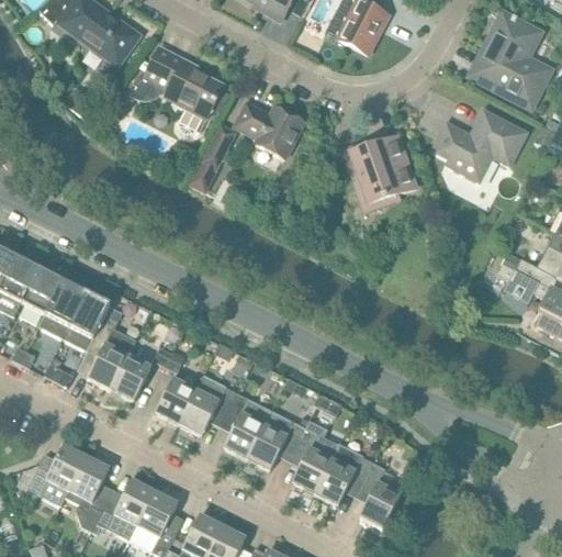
[(137,35),(108,14),(88,0),(46,0),(37,10),(52,23),(56,19),(116,64),(137,35)]
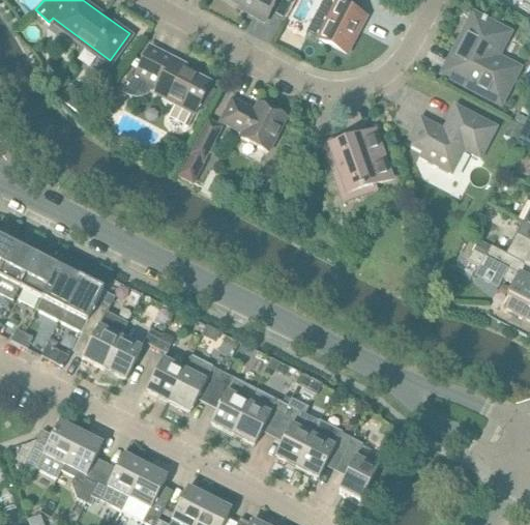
[(236,0),(266,16),(273,0),(236,0)]
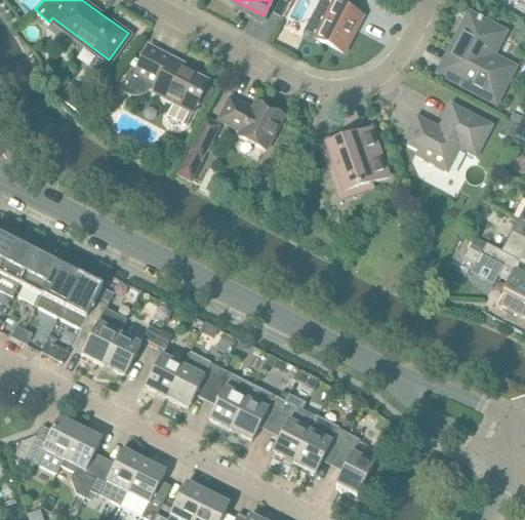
[(362,13),(351,7),(355,0),(318,0),(313,10),(321,14),(323,18),(315,35),(342,49),(362,13)]
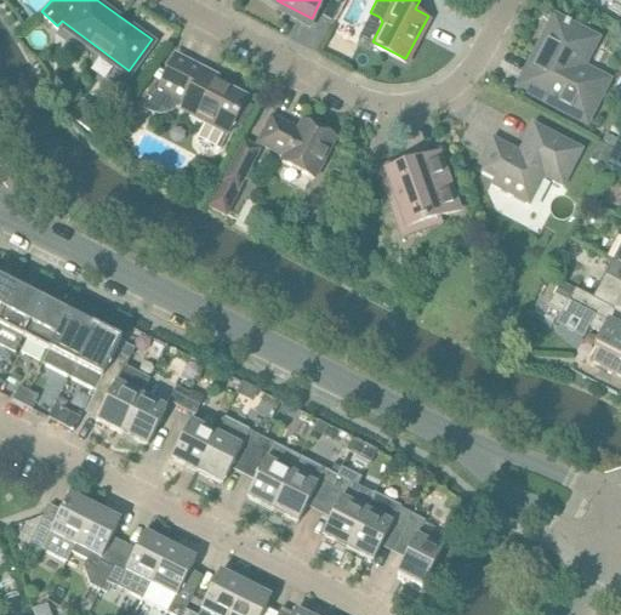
[(519,81),(519,83),(585,117),(605,77),(581,64),(596,35),(569,21),(570,20),(567,17),(565,18),(554,13),(540,41),(540,43),(531,58),(530,60),(519,81)]
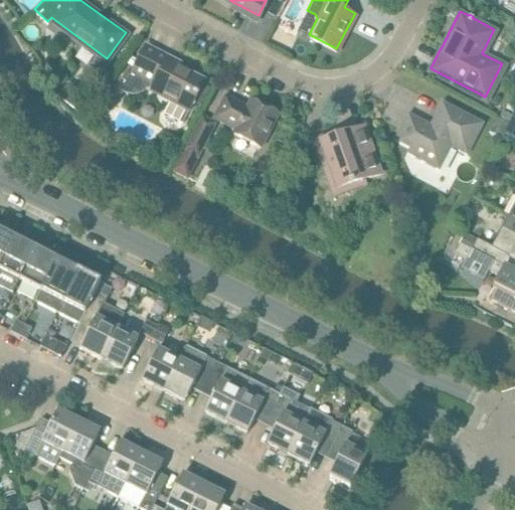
[(113,81),(100,103),(110,109),(122,90),(123,91),(125,91),(126,92),(128,92),(129,93),(131,93),(132,93),(134,93),(135,93),(137,92),(138,92),(140,91),(141,91),(142,90),(144,89),(145,88),(146,87),(147,85),(149,80),(153,82),(150,88),(154,90),(170,98),(163,111),(163,115),(168,122),(175,122),(178,119),(182,121),(188,108),(192,100),(202,81),(204,77),(199,75),(198,71),(187,65),(184,67),(179,64),(181,60),(169,54),(145,42),(131,69),(124,71),(117,85),(113,81)]
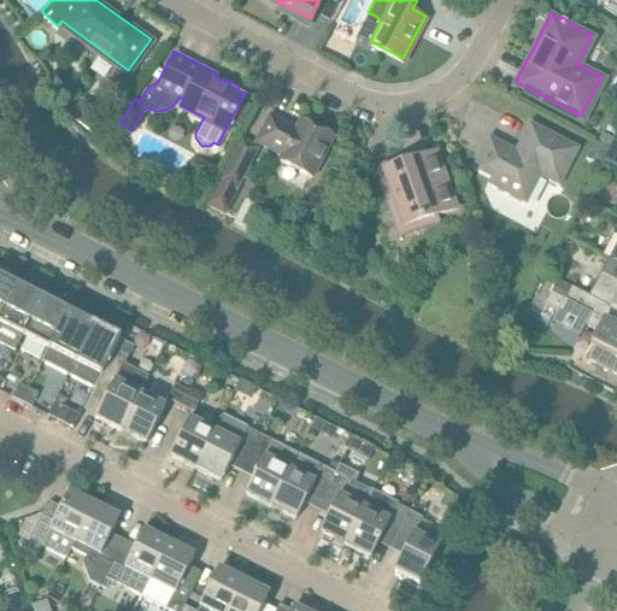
[(242,98),(230,119),(242,125),(254,104),(242,98)]
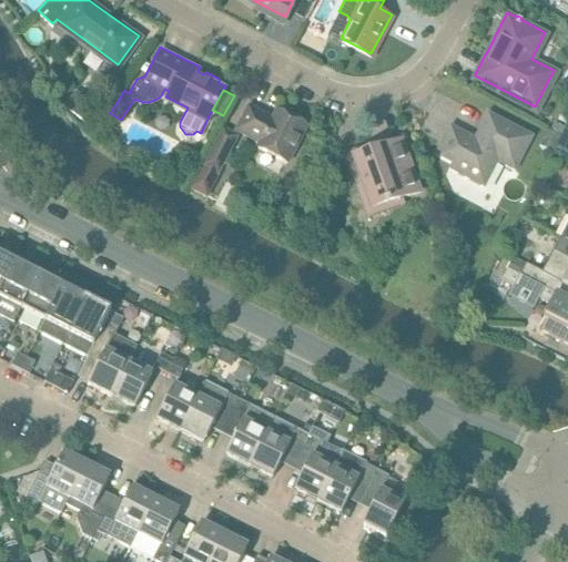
[(249,103),(236,126),(260,140),(257,144),(287,160),(291,153),(294,152),(298,144),(297,141),(306,122),(276,106),(272,115),(249,103)]
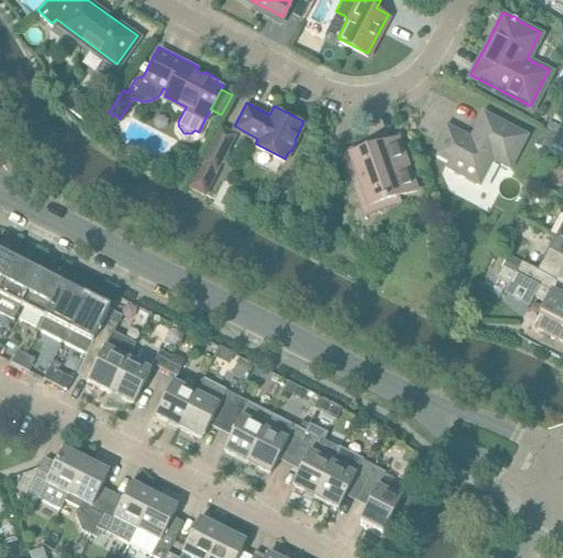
[(445,121),(430,151),(446,160),(444,164),(479,183),(493,157),(509,166),(528,132),(484,109),(471,134),(445,121)]
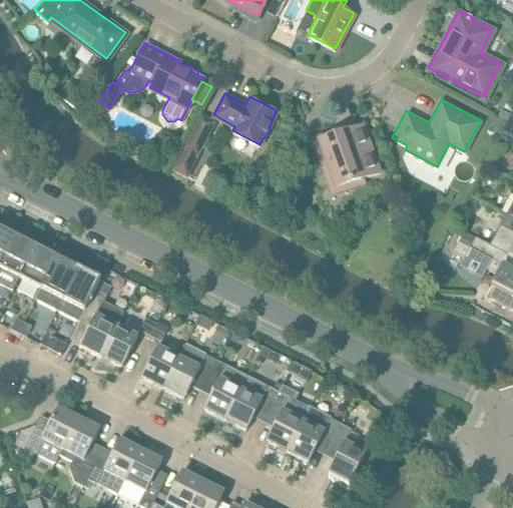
[(510,111),(501,107),(497,114),(506,118),(510,111)]
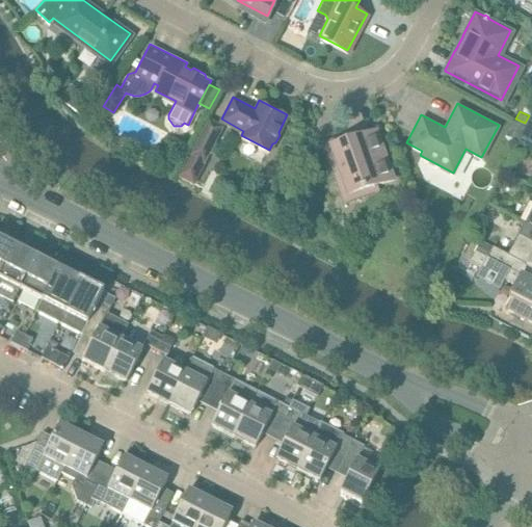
[(209,119),(190,153),(204,159),(221,125),(209,119)]
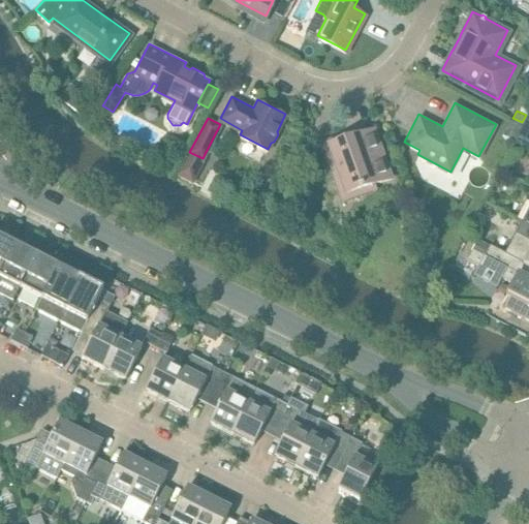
[(521,123),(510,118),(502,132),(514,137),(521,123)]
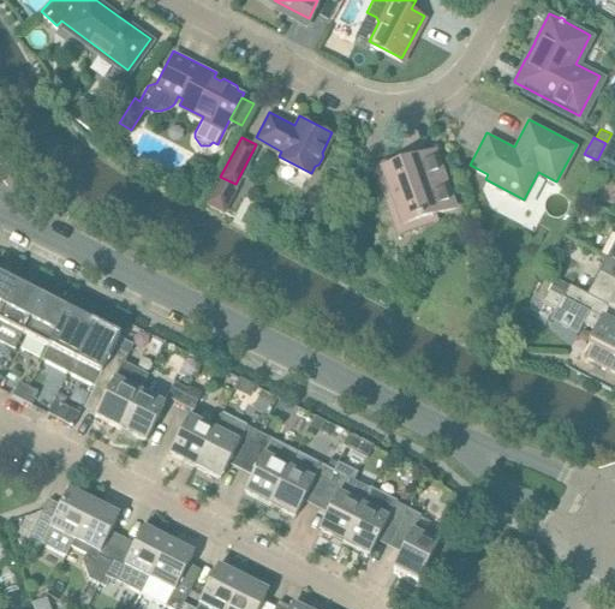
[(401,154),(374,163),(392,213),(399,233),(439,220),(436,210),(454,204),(435,148),(413,155),(412,150),(401,154)]
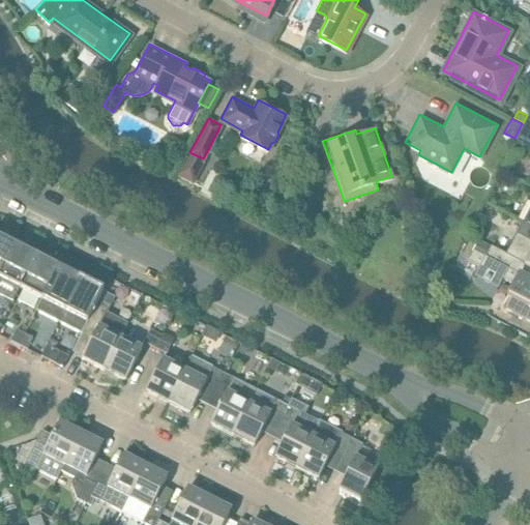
[(529,223),(522,219),(505,251),(529,262),(529,223)]
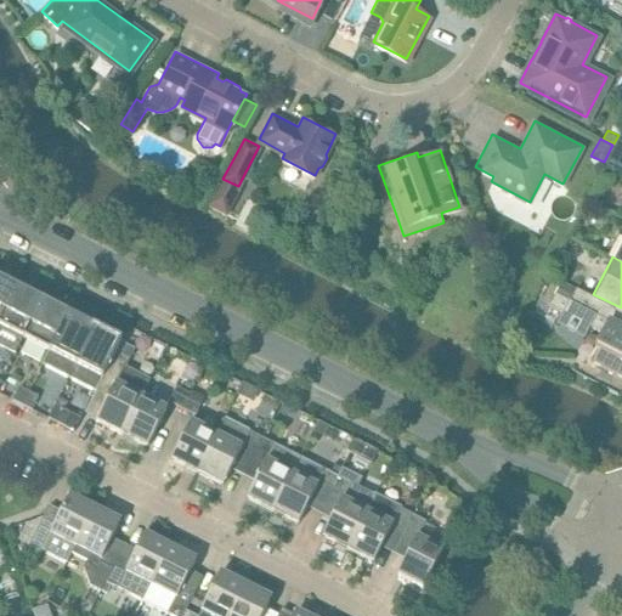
[(0,315),(16,283),(0,275),(0,315)]
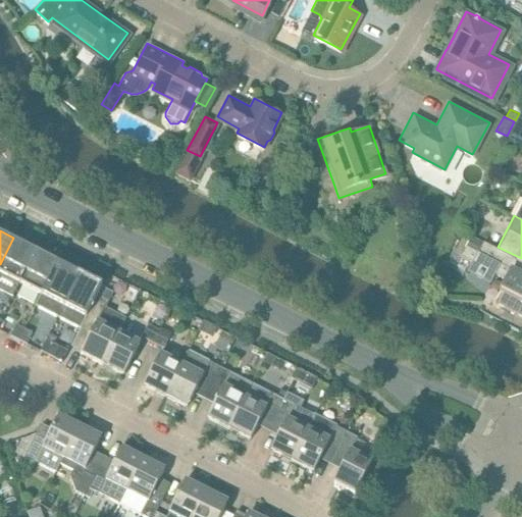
[(521,258),(498,247),(472,234),(462,253),(461,252),(460,254),(471,259),(466,269),(468,270),(470,265),(478,269),(477,272),(481,274),(482,272),(490,276),(488,280),(489,281),(494,271),(506,277),(501,288),(500,287),(499,288),(501,289),(494,300),(521,313),(521,258)]
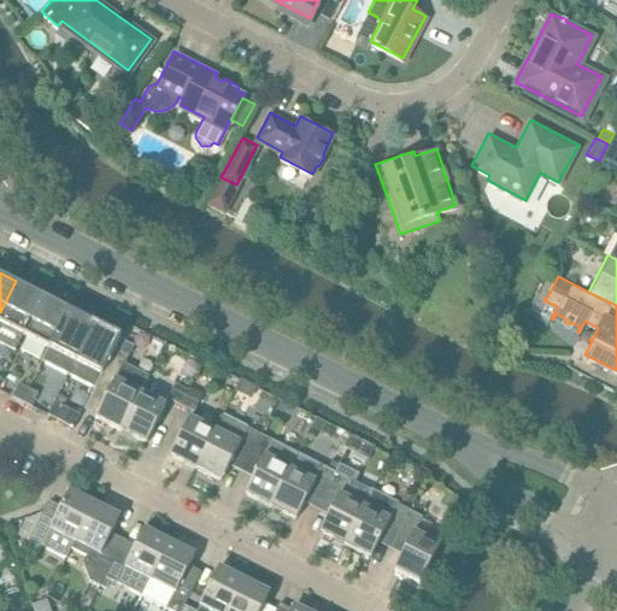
[(0,319),(23,332),(42,294),(16,281),(0,312),(0,319)]
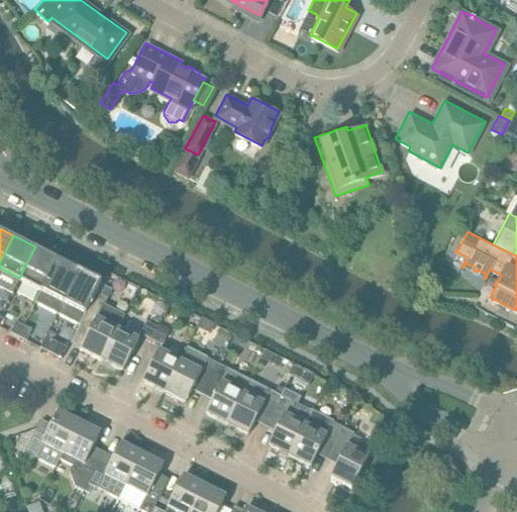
[(19,278),(40,289),(57,258),(35,246),(19,278)]
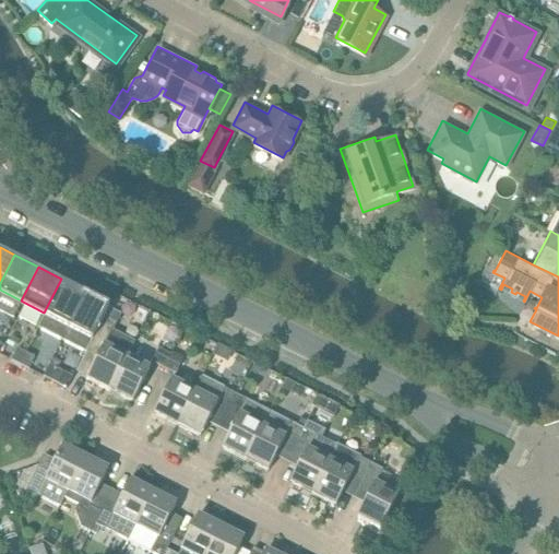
[(61,279),(44,313),(38,323),(62,336),(85,291),(61,279)]
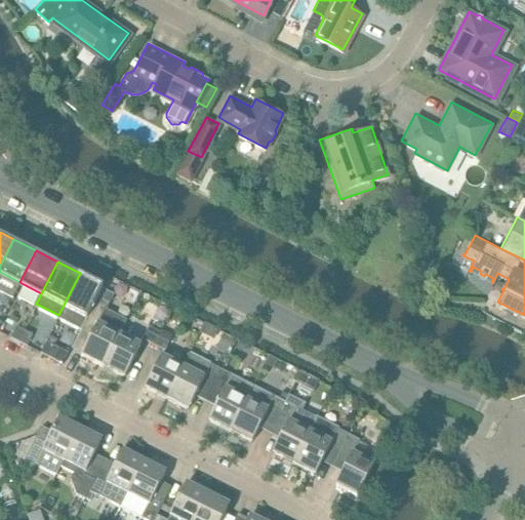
[(58,315),(81,326),(97,295),(103,285),(90,279),(90,278),(80,273),(58,315)]
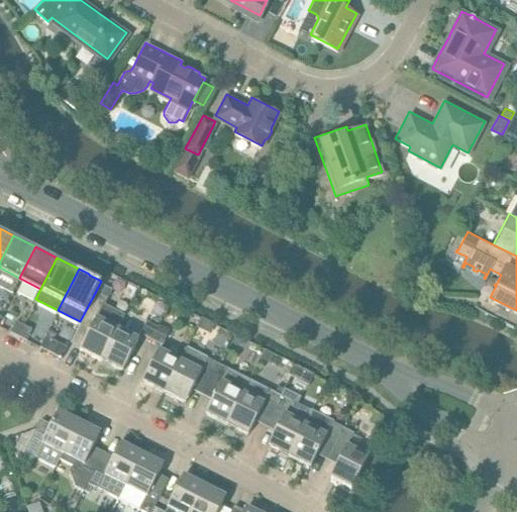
[(96,291),(80,321),(90,326),(80,346),(101,357),(117,326),(124,313),(102,302),(106,296),(96,291)]
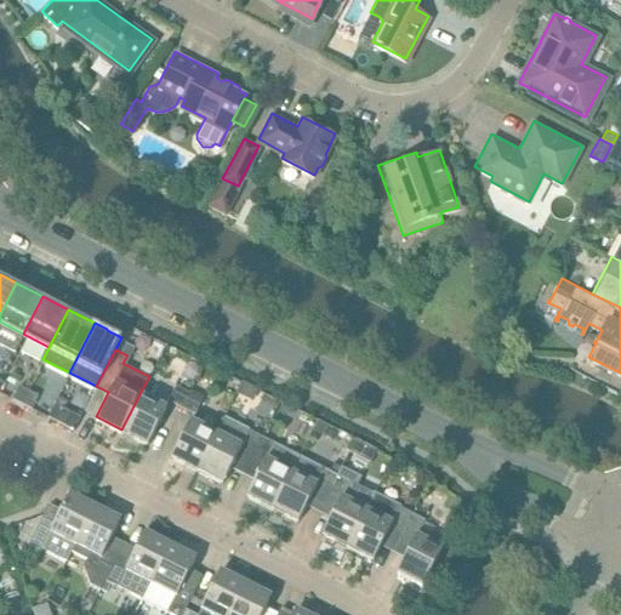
[(12,396),(22,400),(29,387),(20,382),(12,396)]
